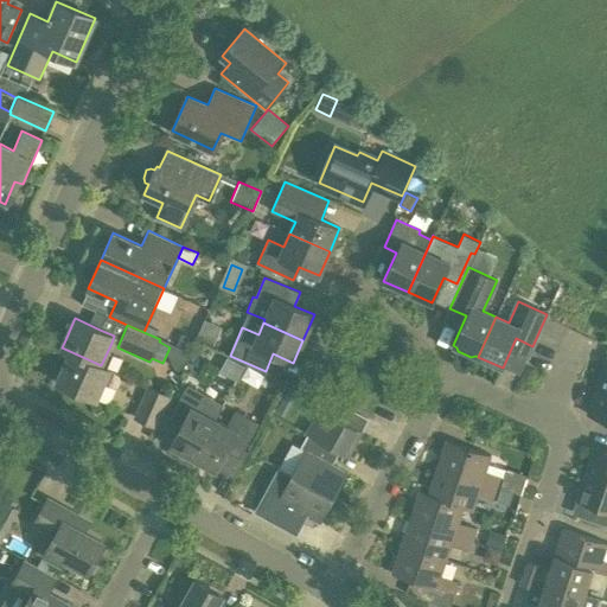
[(70,352),(57,382),(96,400),(109,369),(101,365),(62,347),(62,349),(70,352)]
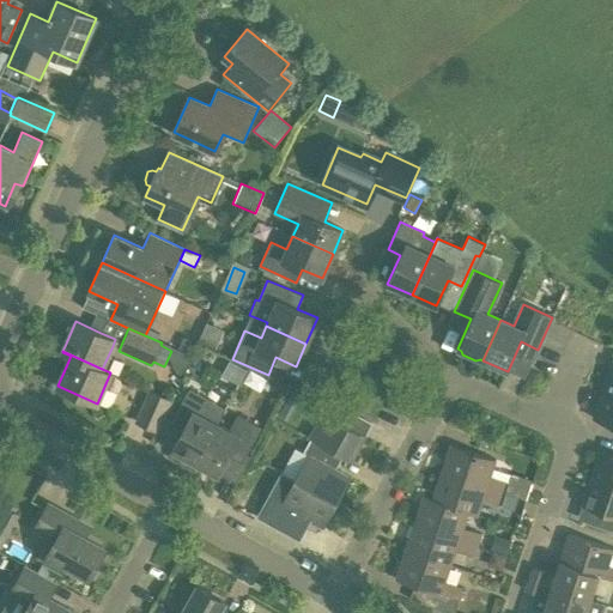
[(217,423),(218,423),(226,408),(189,388),(175,414),(187,422),(171,449),(174,450),(171,454),(173,460),(187,467),(192,466),(193,461),(195,462),(217,423)]
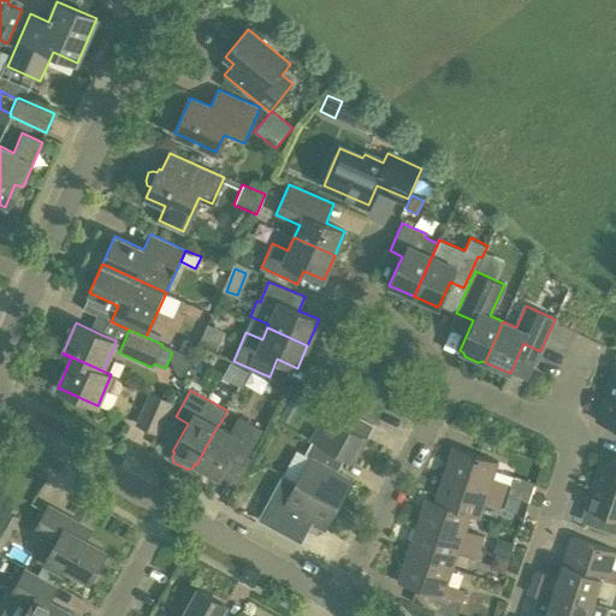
[(160,434),(173,402),(149,391),(135,425),(160,434)]
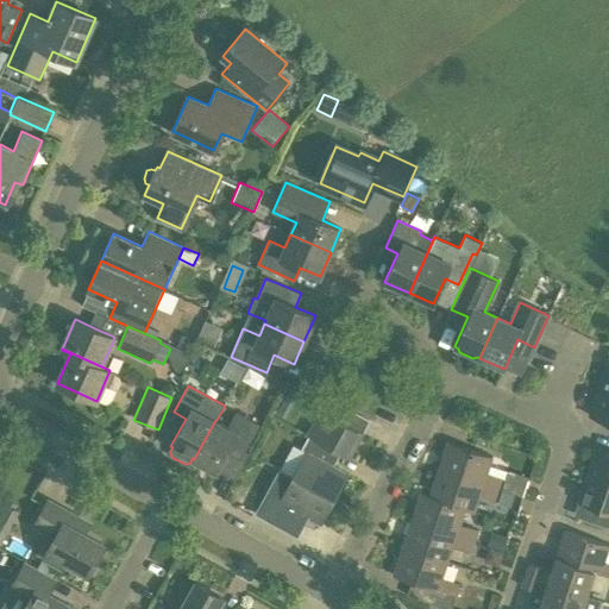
[(286,416),(297,395),(289,390),(277,413),(286,416)]
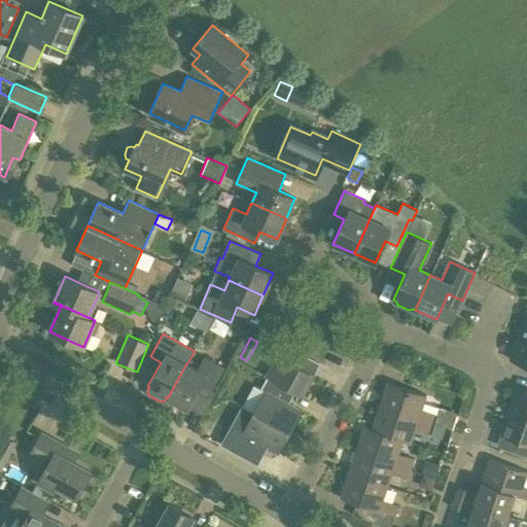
[(526,340),(519,338),(511,360),(526,365),(526,340)]
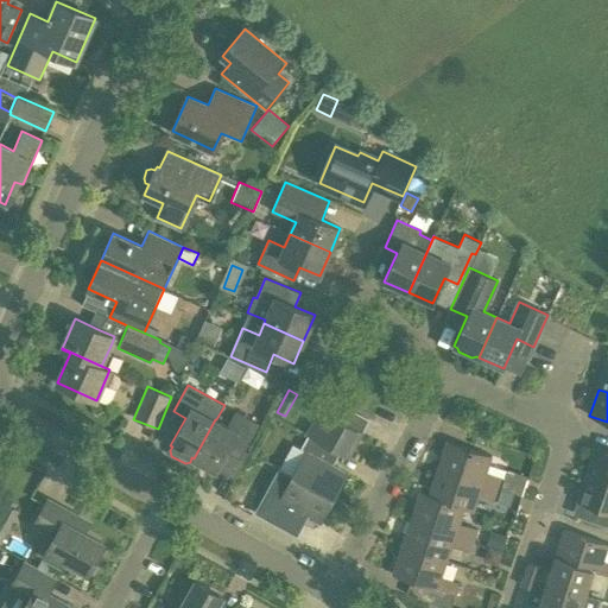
[(348,457),(362,432),(369,419),(322,394),(315,407),(320,410),(306,435),(348,457)]
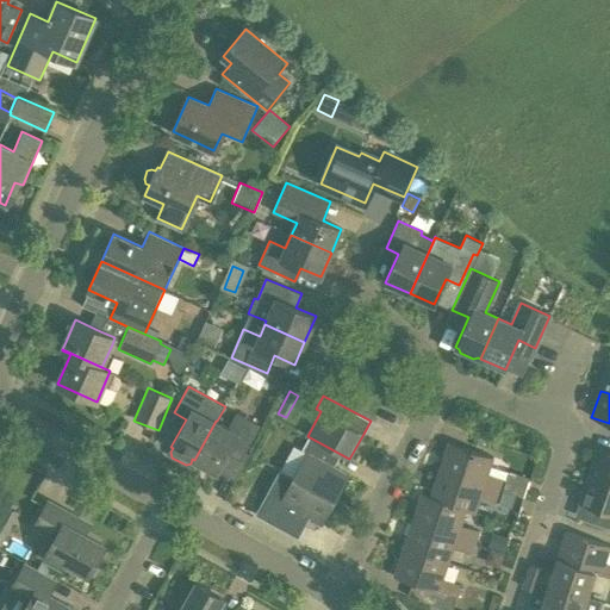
[(216,421),(194,460),(218,473),(234,444),(246,452),(260,425),(237,414),(229,428),(217,421),(216,421)]
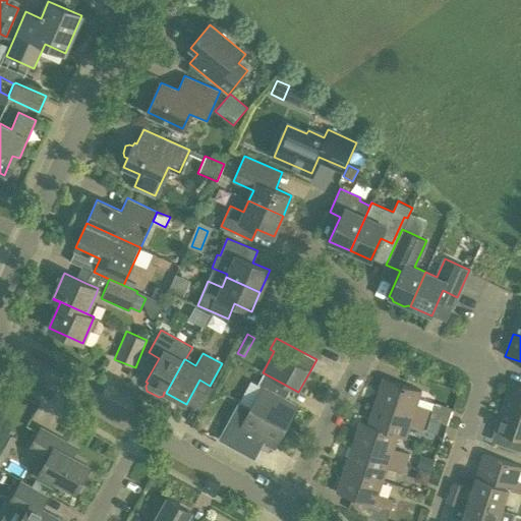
[(374,402),(428,419),(431,410),(416,405),(421,391),(383,378),(374,402)]
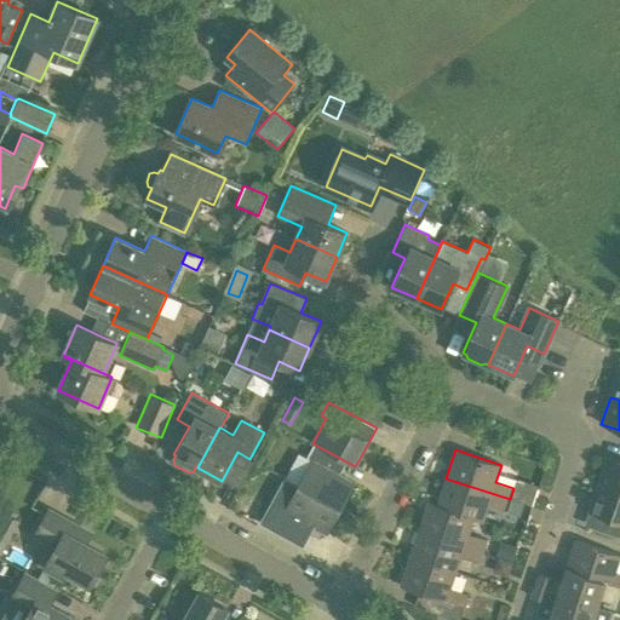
[(619,460),(608,457),(598,484),(619,491),(619,460)]
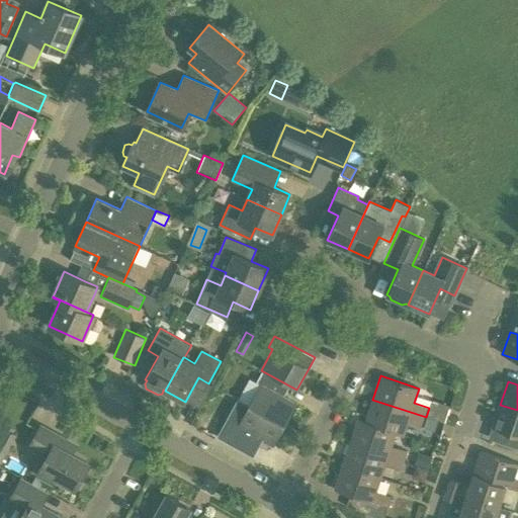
[(248,406),(284,426),(296,404),(260,383),(248,406)]
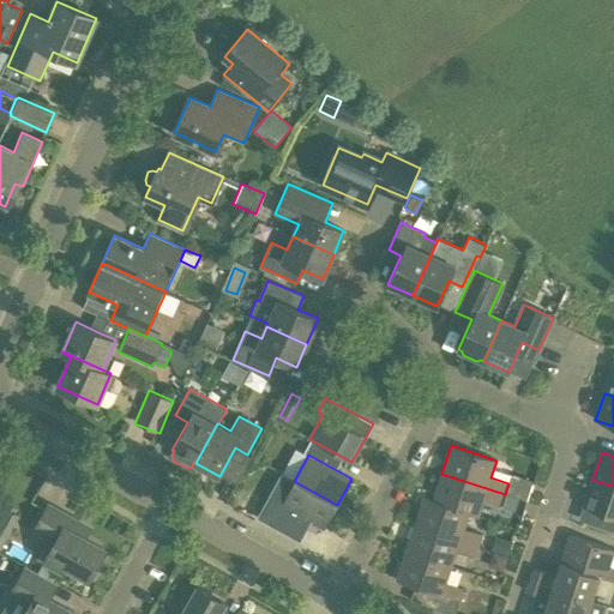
[(501,506),(505,494),(441,474),(433,500),(469,512),(468,513),(477,516),(483,500),(501,506)]
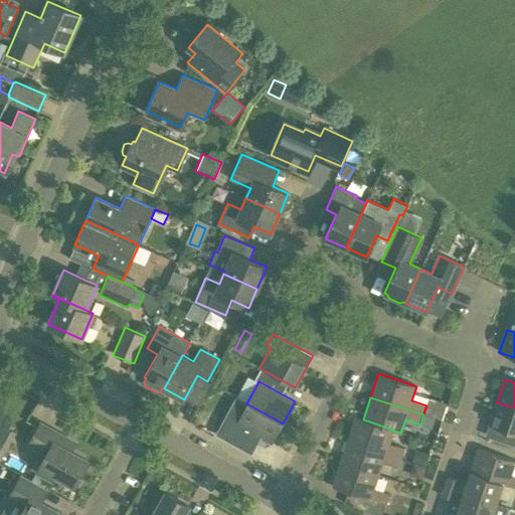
[(423,423),(439,428),(448,401),(433,397),(423,423)]
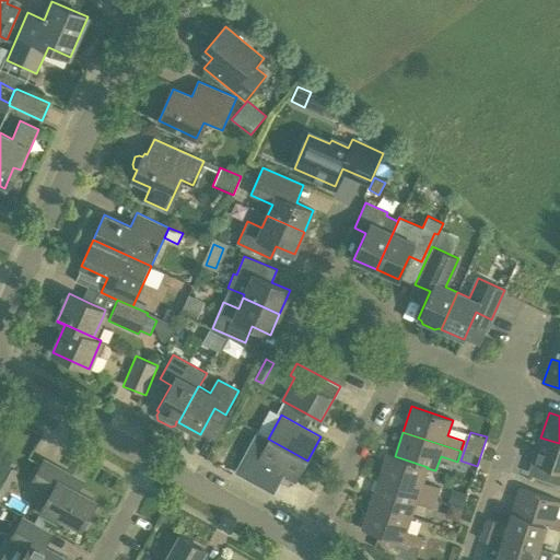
[(559,483),(559,443),(540,438),(533,462),(549,467),(545,479),(559,483)]
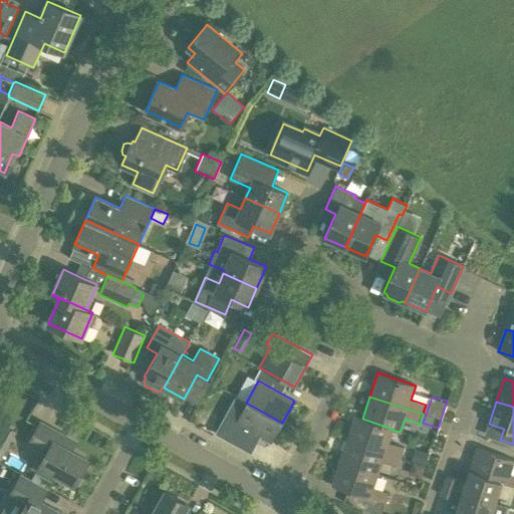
[(271,443),(282,423),(246,403),(235,423),(231,420),(225,432),(252,447),(258,436),(271,443)]
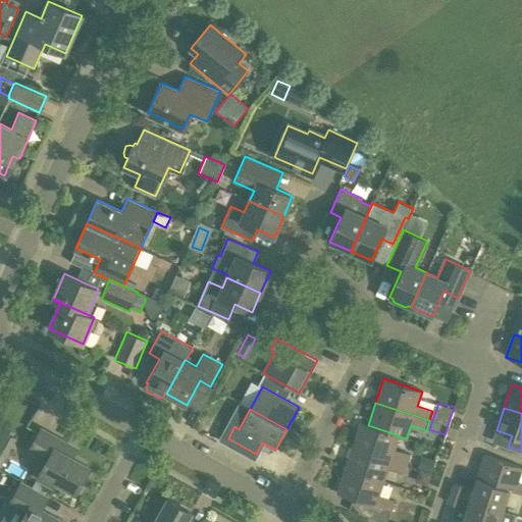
[(368,425),(361,422),(353,447),(406,464),(409,454),(394,449),(398,436),(399,435),(368,425)]
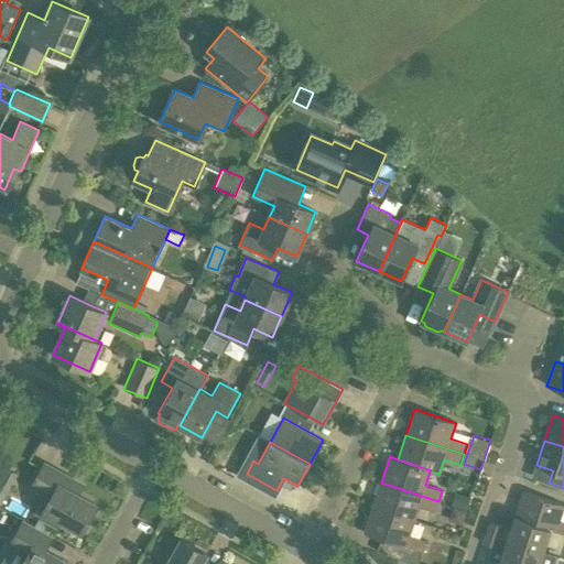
[(95,505),(78,496),(85,484),(44,462),(29,488),(50,499),(42,516),(57,523),(60,520),(80,531),(82,530),(85,532),(98,508),(95,506),(95,505)]
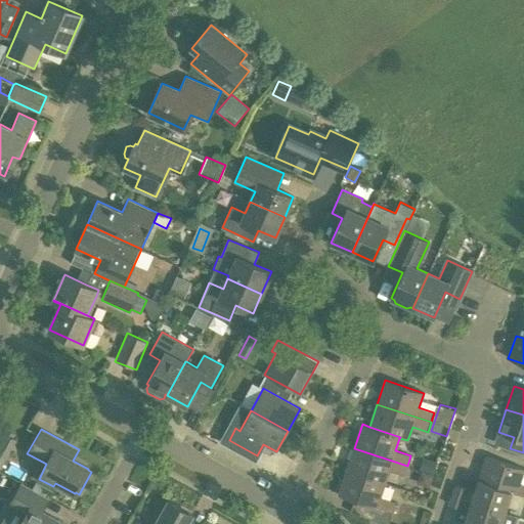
[(0,448),(0,469),(1,470),(9,454),(0,448)]
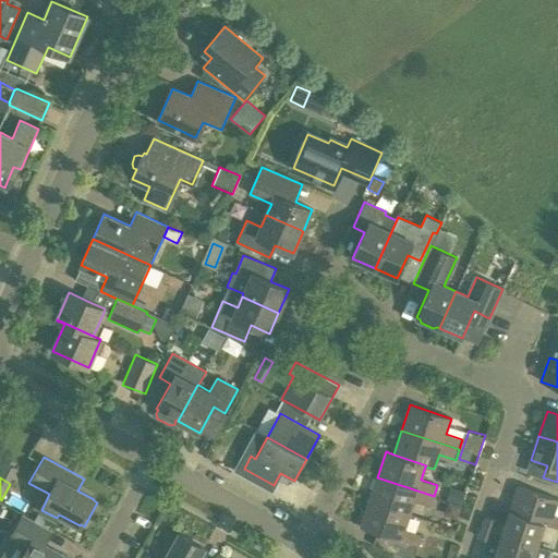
[(431,507),(434,496),(377,477),(368,501),(409,516),(414,501),(431,507)]
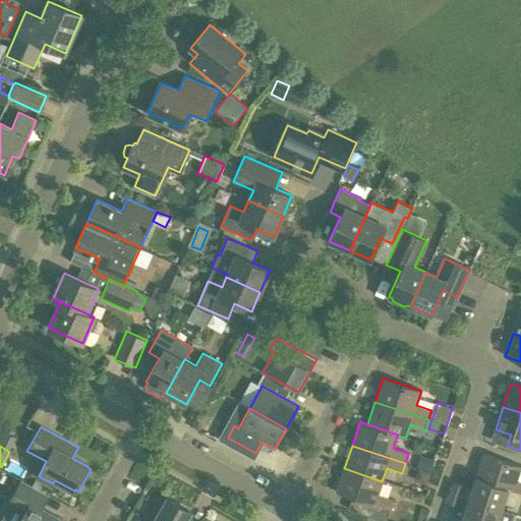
[(509,488),(509,489),(520,493),(520,481),(517,480),(520,467),(520,466),(483,454),(475,477),(509,488)]
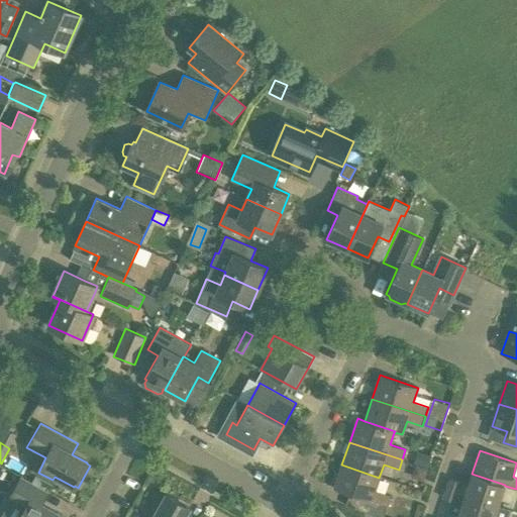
[(417,453),(414,478),(428,479),(431,454),(417,453)]
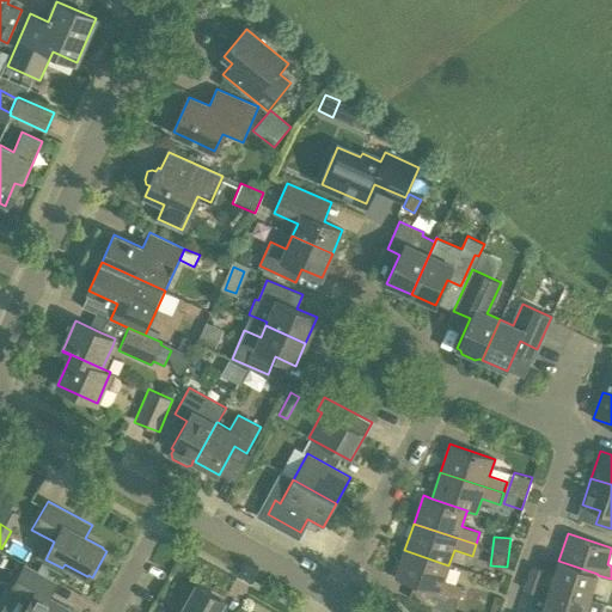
[(444,581),(448,565),(404,550),(395,579),(414,585),(458,599),(461,587),(444,581)]
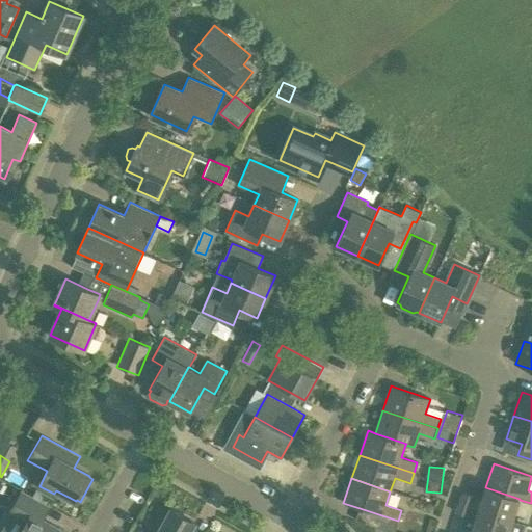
[(512,521),(520,500),(520,499),(485,487),(478,509),(512,521)]
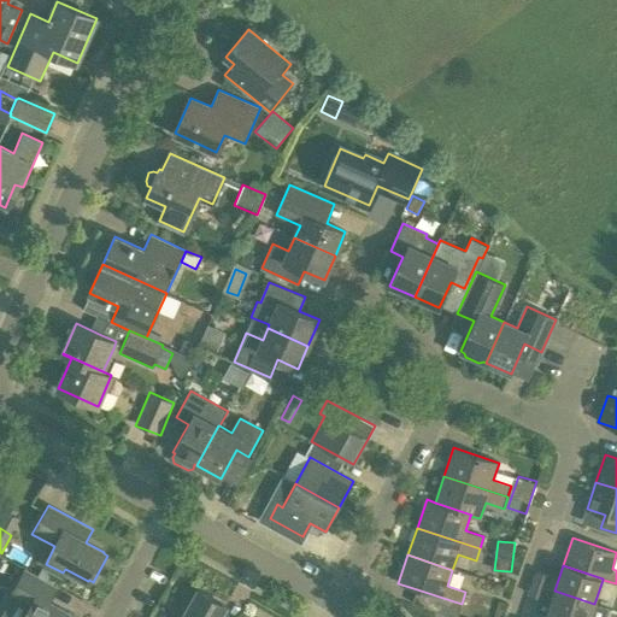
[(68,616),(70,613),(50,601),(58,587),(25,569),(10,595),(12,597),(0,616),(68,616)]
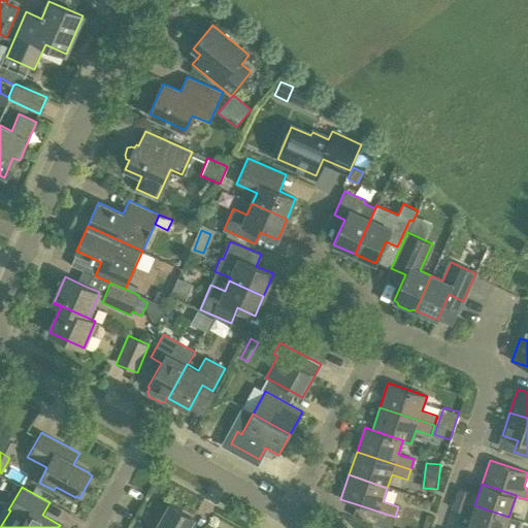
[(456,498),(466,502),(470,492),(459,489),(456,498)]
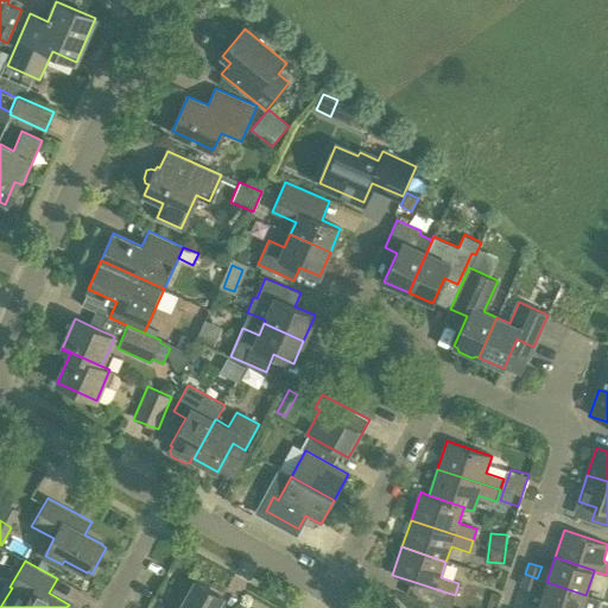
[(533,590),(537,578),(525,574),(520,586),(533,590)]
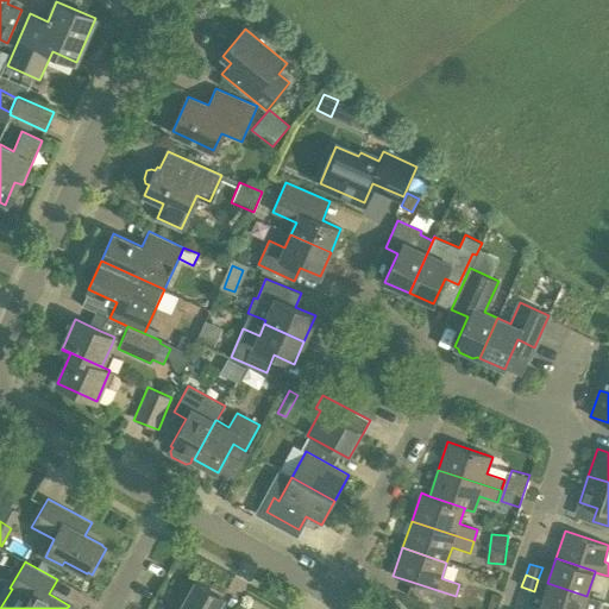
[(215,608),(223,597),(196,583),(181,608),(215,608)]
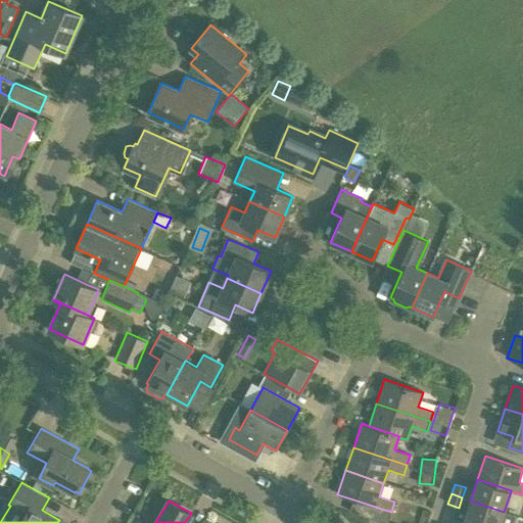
[(468,522),(500,522),(504,512),(470,501),(463,521),(468,522)]
